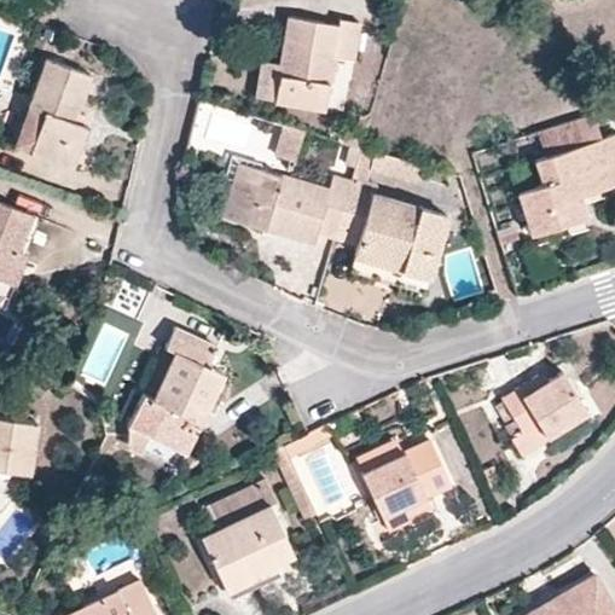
[(352,59),(359,22),(338,18),(337,25),(288,16),(279,63),(273,99),(324,106),(332,57),(352,59)]
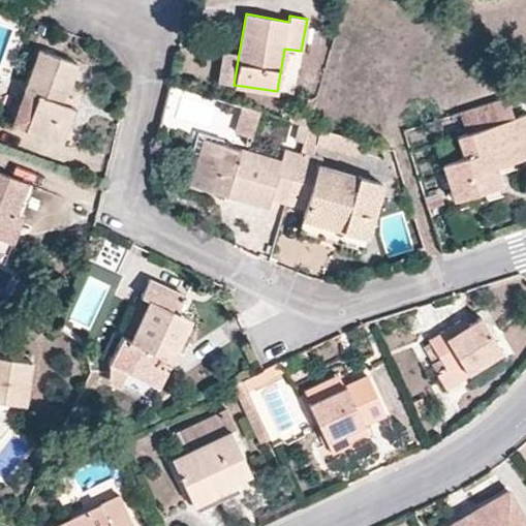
[(67,97),(79,65),(40,52),(26,92),(39,97),(27,130),(63,145),(76,110),(71,109),(64,105),(67,97)]
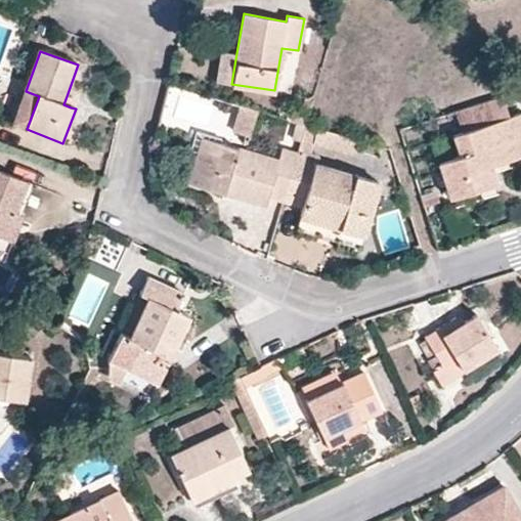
[(231,84),(236,53),(219,51),(215,82),(231,84)]
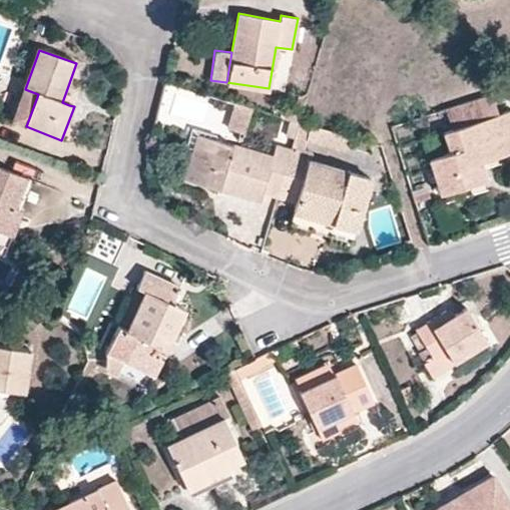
[(26,126),(38,94),(25,89),(13,122),(26,126)]
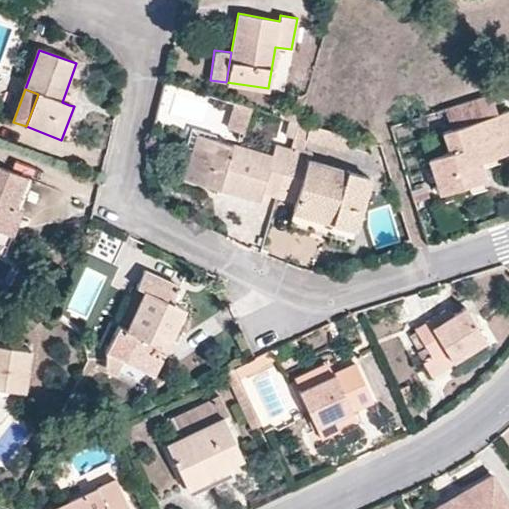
[(69,105),(72,96),(65,94),(62,102),(69,105)]
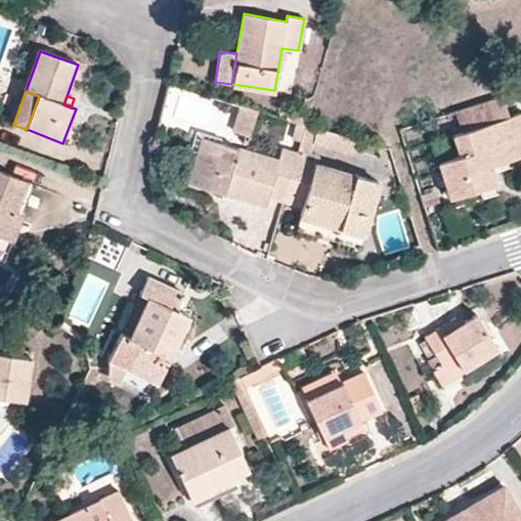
[(520,113),(508,117),(502,96),(454,112),(461,132),(451,135),(459,156),(437,162),(449,198),(497,182),(491,165),(520,156),(520,113)]
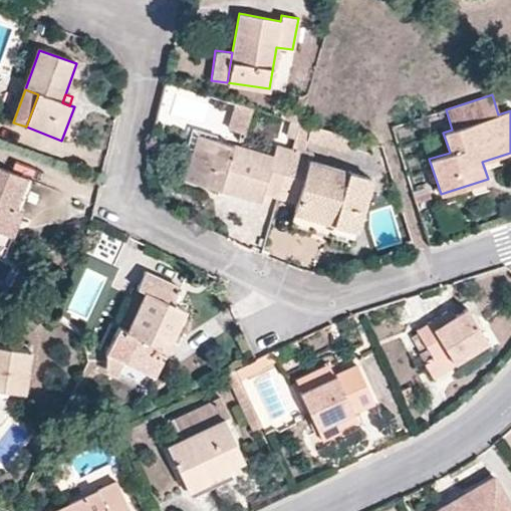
[(301,115),(306,98),(298,96),(292,113),(301,115)]
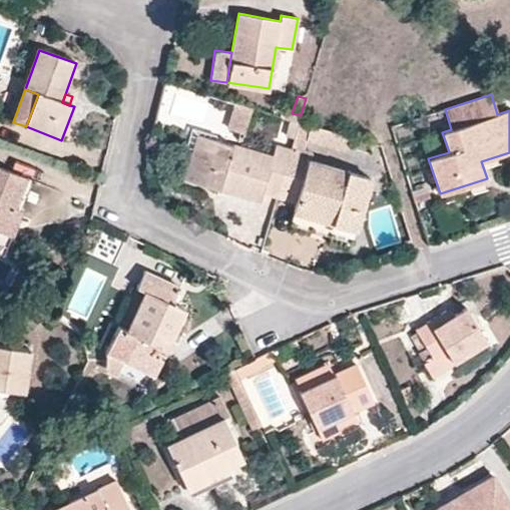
[(243,133),(251,108),(234,103),(226,128),(243,133)]
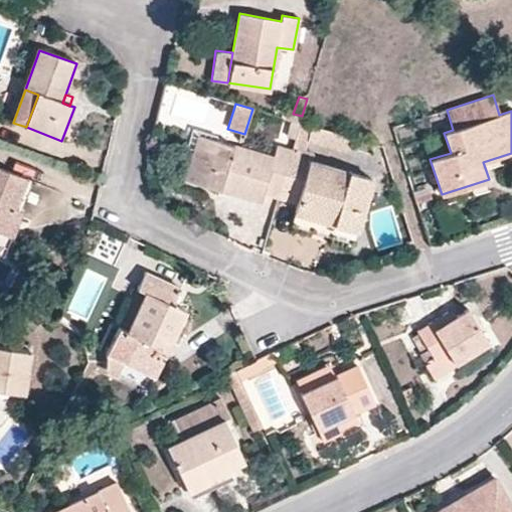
[(300,123),(302,116),(293,114),(283,111),(281,117),(291,120),(300,123)]
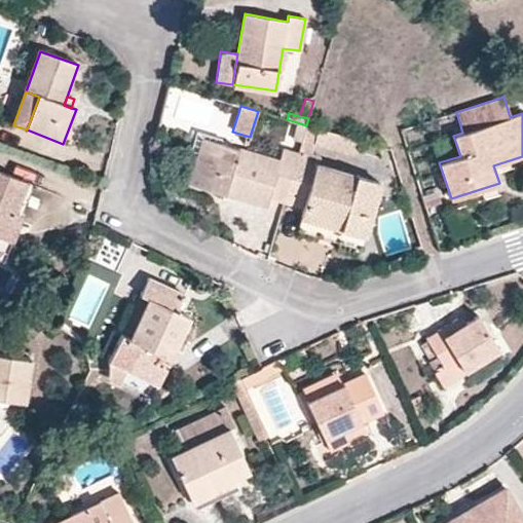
[(301,142),(306,125),(297,122),(292,140),(301,142)]
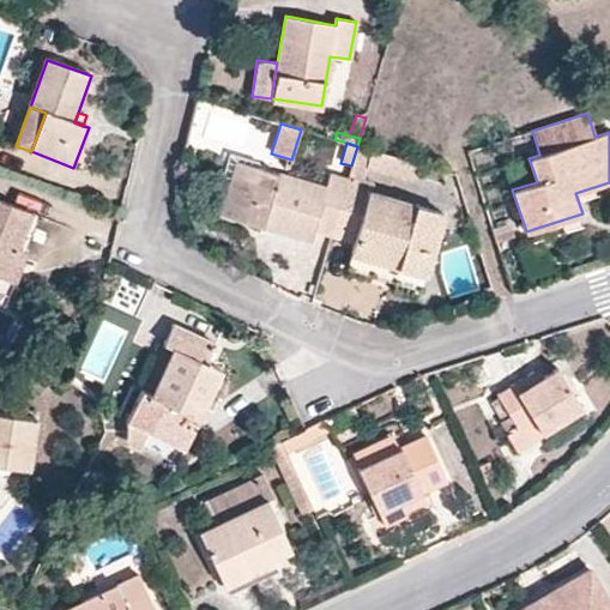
[(366,168),(370,150),(357,146),(351,165),(348,176),(362,180),(366,168)]
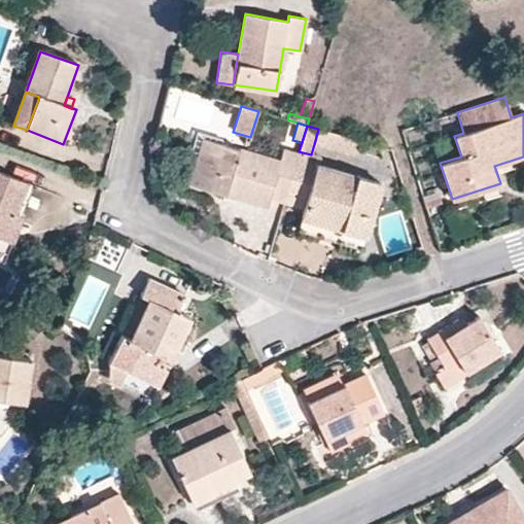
[(197,152),(201,138),(220,143),(221,139),(197,132),(190,150),(197,152)]
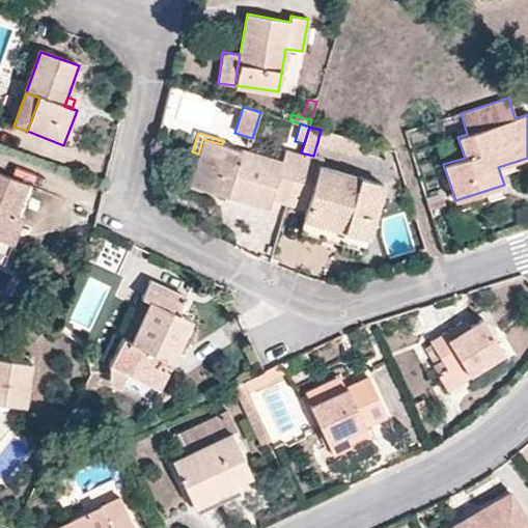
[(286,203),(301,155),(284,150),(281,162),(222,144),(202,139),(198,154),(189,185),(226,196),(228,190),(234,192),(232,198),(269,209),(272,199),(286,203)]
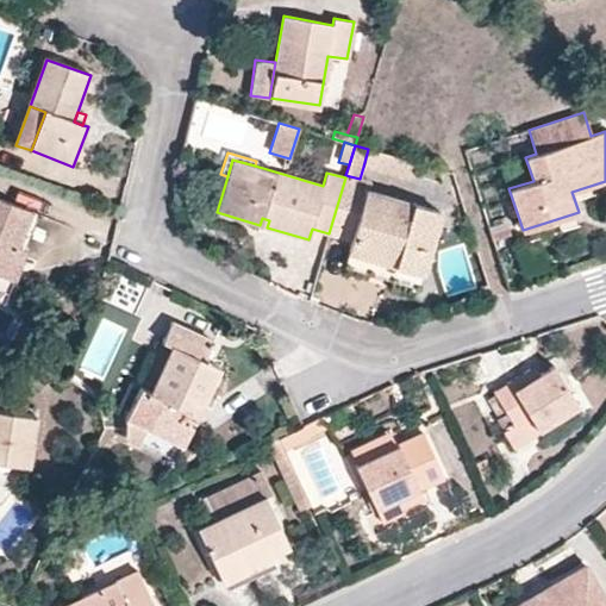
[(423,274),(441,212),(368,191),(370,182),(360,179),(345,175),(345,177),(329,233),(350,241),(348,251),(423,274)]
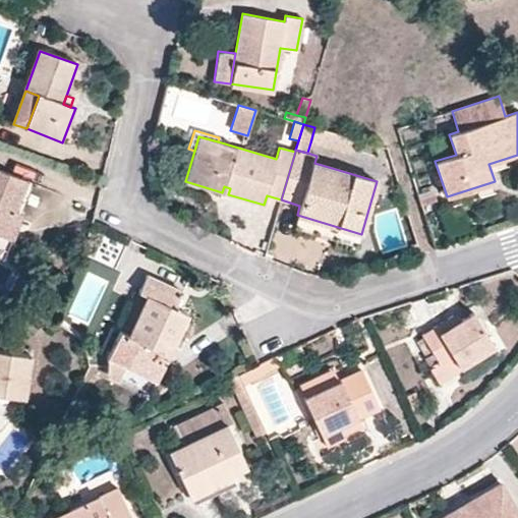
[(16,213),(29,182),(0,170),(0,235),(6,238),(16,213)]
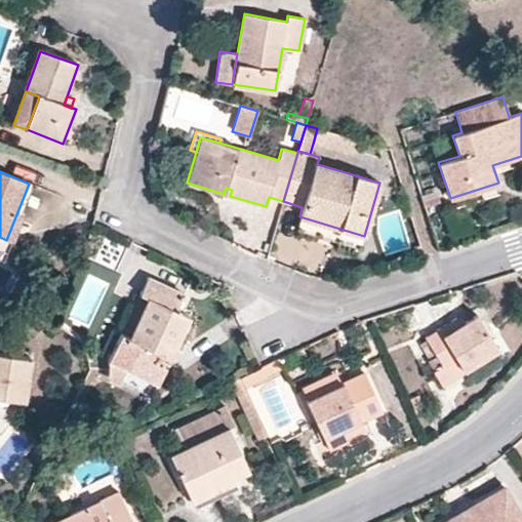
[(439,202),(437,195),(422,200),(424,206),(439,202)]
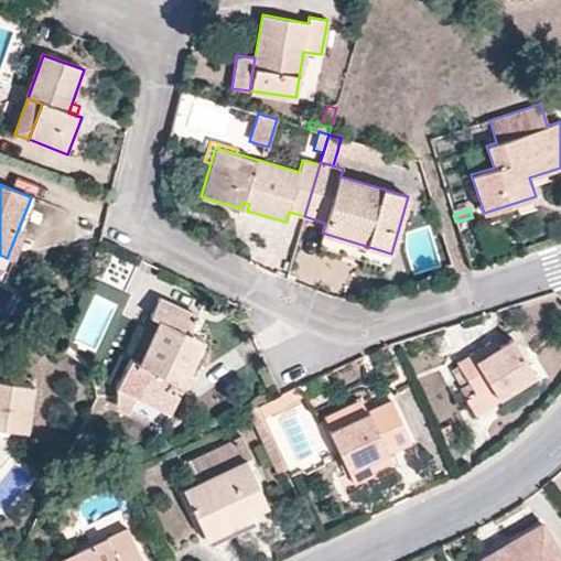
[(15,262),(28,234),(18,230),(7,258),(14,261),(15,262)]
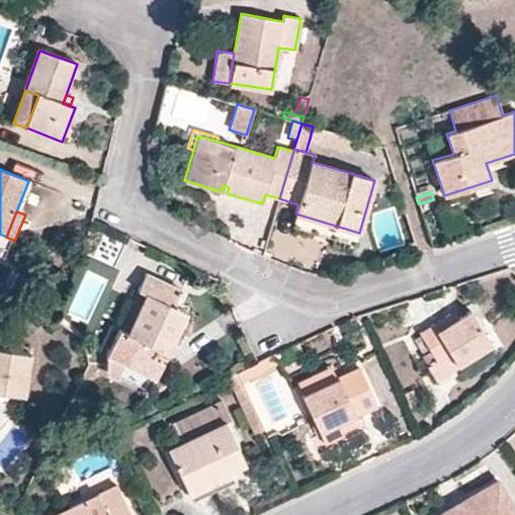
[(359,233),(295,213),(291,226),(355,245),(359,233)]
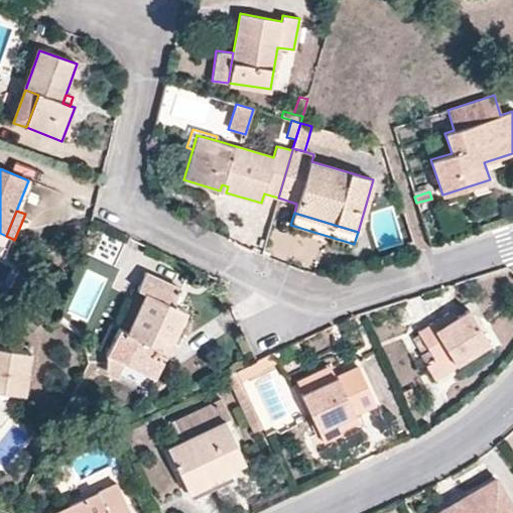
[(0,254),(6,257),(13,239),(6,236),(0,233),(0,254)]
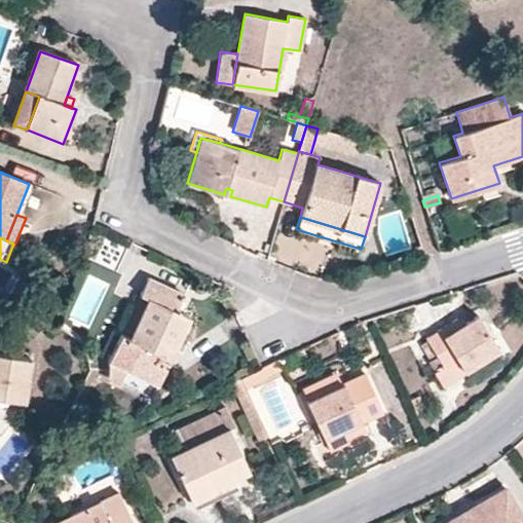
[(424,257),(421,246),(414,248),(417,259),(424,257)]
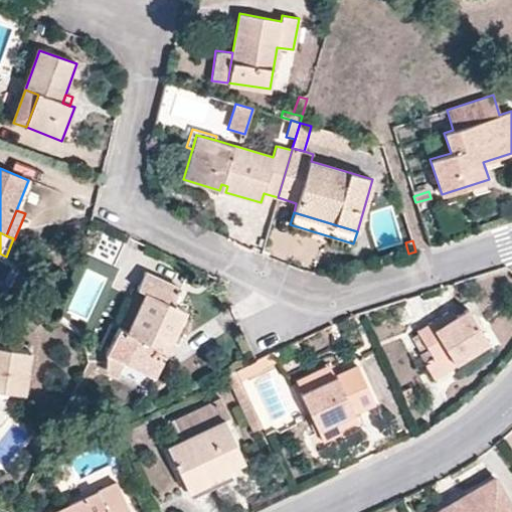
[(172,345),(187,313),(175,307),(182,291),(146,274),(139,291),(146,295),(129,333),(120,329),(108,355),(125,363),(157,378),(167,357),(161,354),(167,342),(172,345)]
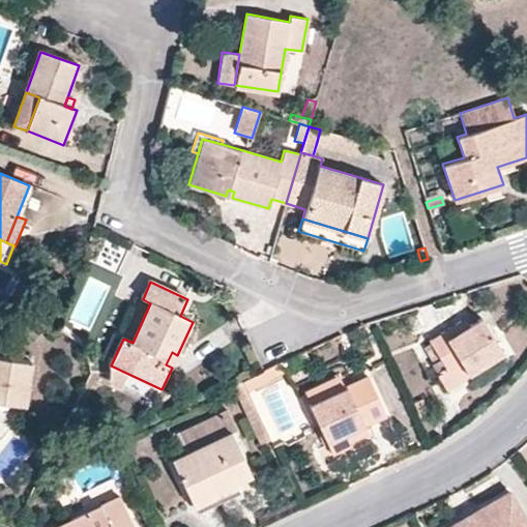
[(505,354),(484,320),(471,327),(464,331),(460,324),(431,343),(433,346),(442,361),(435,366),(434,367),(439,376),(462,362),(469,376),(505,354)]
